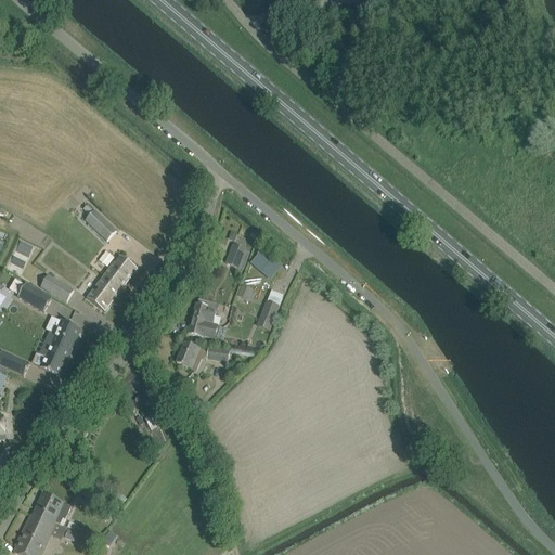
[(87,206),(84,210),(88,215),(92,211),(87,206)]
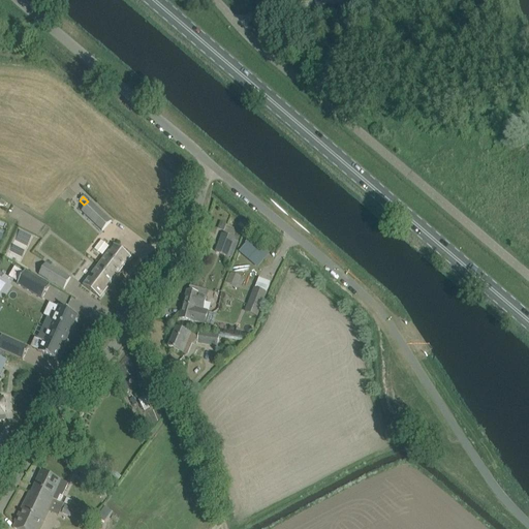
[(112,221),(90,201),(81,211),(102,231),(112,221)]
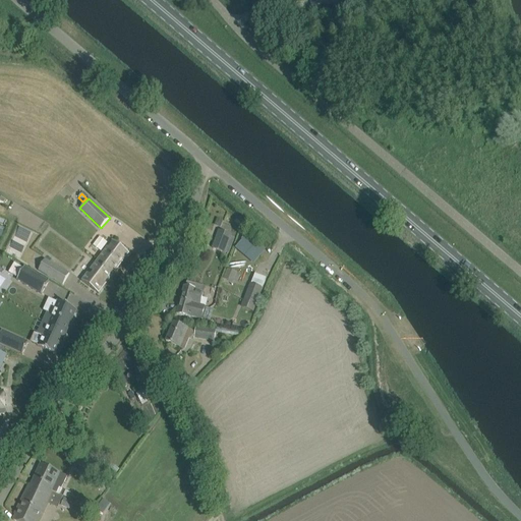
[(231,236),(219,231),(213,248),(224,253),(231,236)]
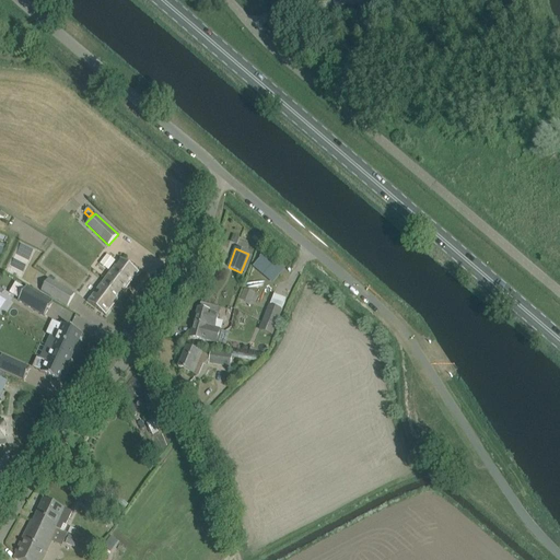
[(284,269),(264,251),(252,266),(273,283),(284,269)]
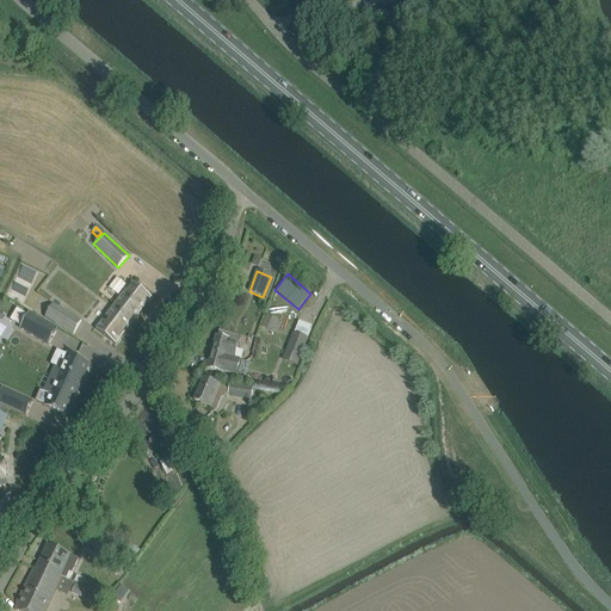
[(134,321),(152,297),(131,282),(130,283),(133,284),(127,291),(125,290),(113,306),(134,321)]
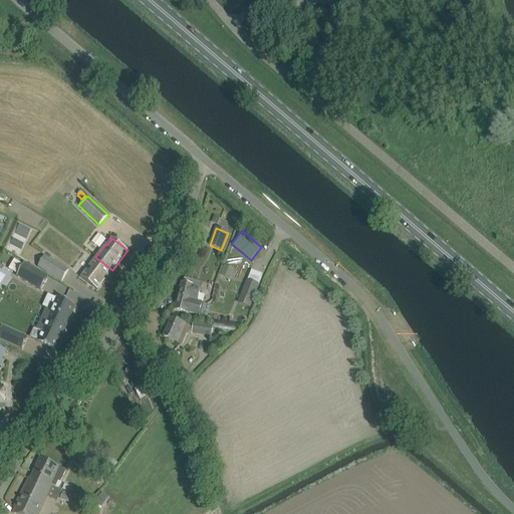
[(68,270),(44,256),(37,267),(61,281),(68,270)]
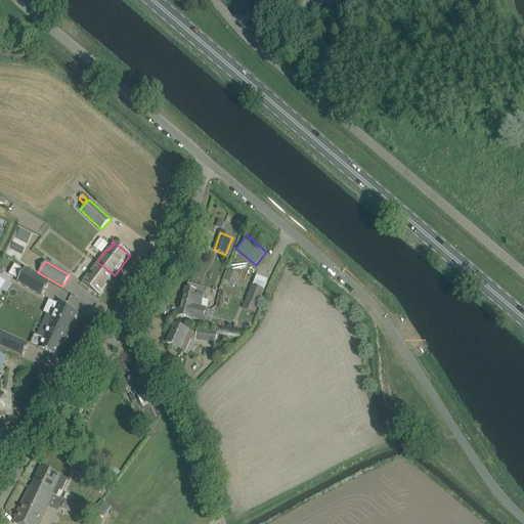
[(97,262),(90,271),(93,273),(91,277),(87,274),(82,282),(99,296),(115,275),(97,262)]
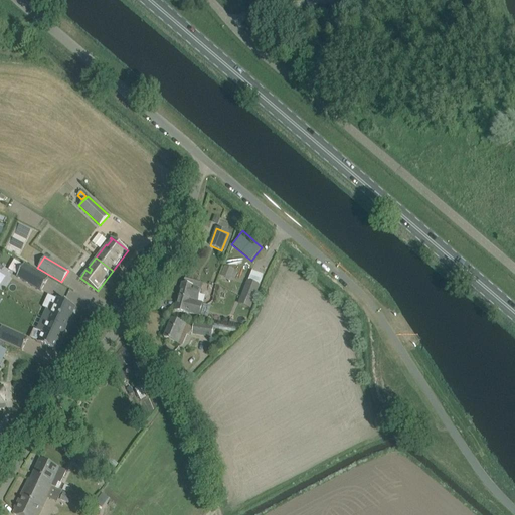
[(14,260),(8,270),(17,276),(17,277),(41,291),(48,279),(24,264),(23,266),(14,260)]
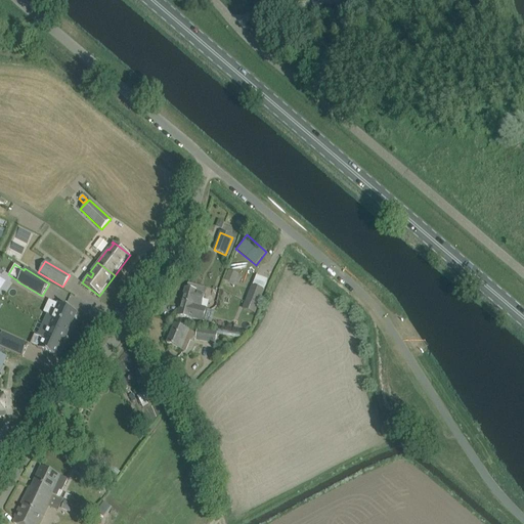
[(225,280),(233,284),(237,274),(229,271),(225,280)]
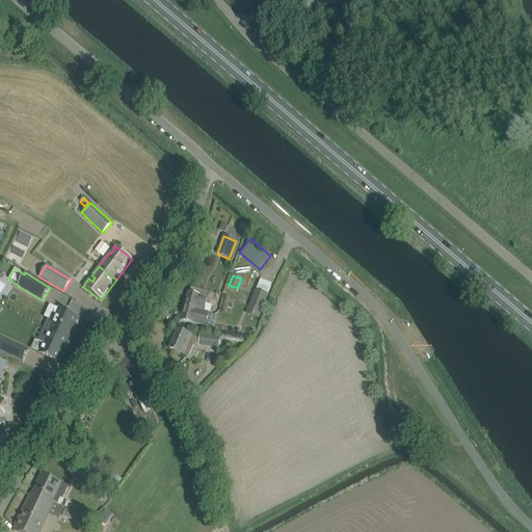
[(256,290),(249,308),(261,312),(267,295),(268,294),(256,290)]
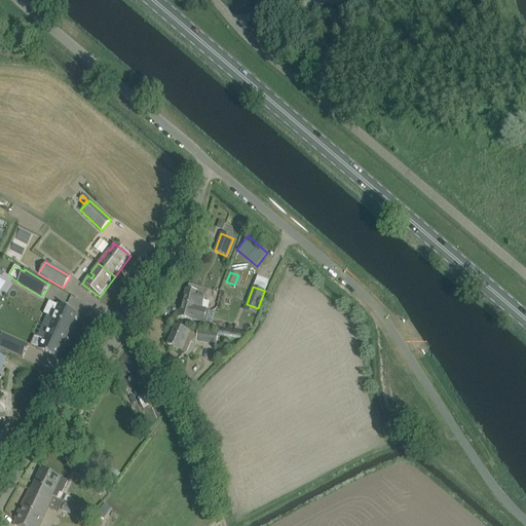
[(196,292),(195,292),(186,290),(182,303),(201,308),(204,295),(196,293),(196,292)]
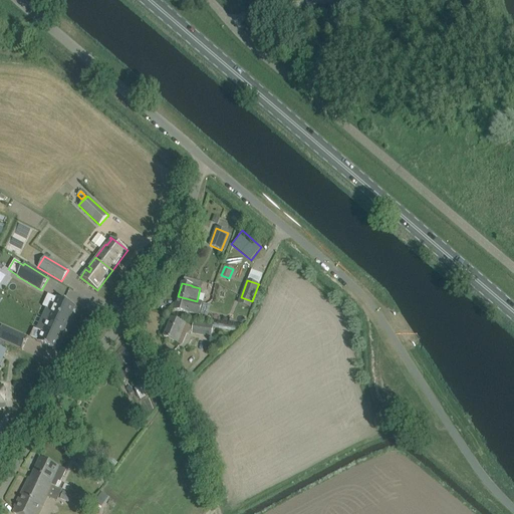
[(197,302),(197,301),(178,296),(174,310),(199,316),(200,310),(194,309),(196,302),(197,302)]
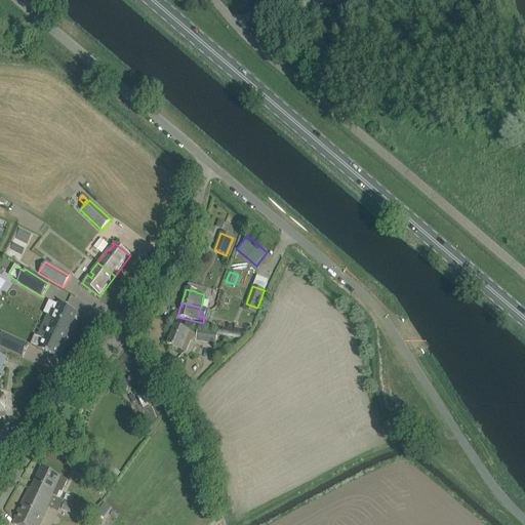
[(67,335),(77,313),(57,304),(51,317),(47,315),(43,324),(67,335)]
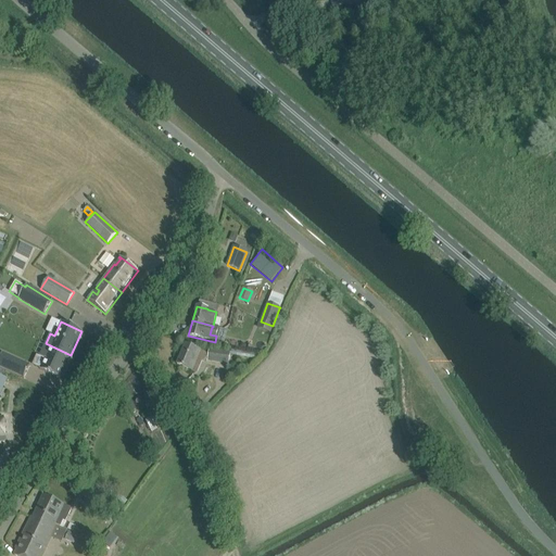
[(61,378),(71,355),(46,343),(39,356),(45,358),(40,369),(61,378)]
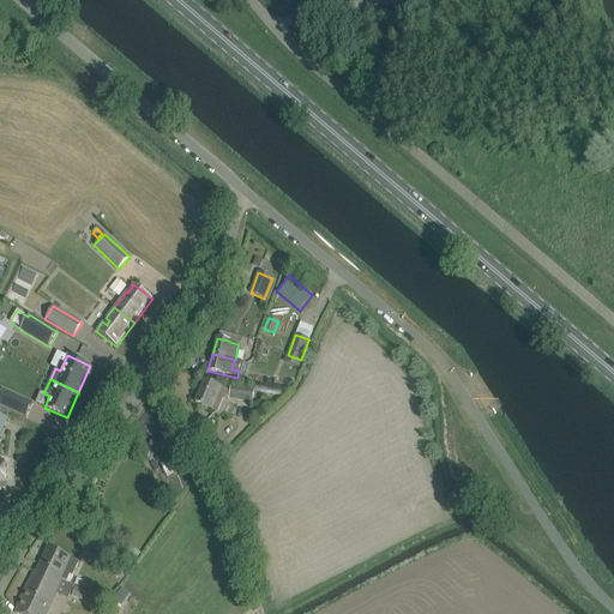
[(205,380),(196,402),(216,411),(221,401),(221,399),(226,390),(216,385),(205,380)]
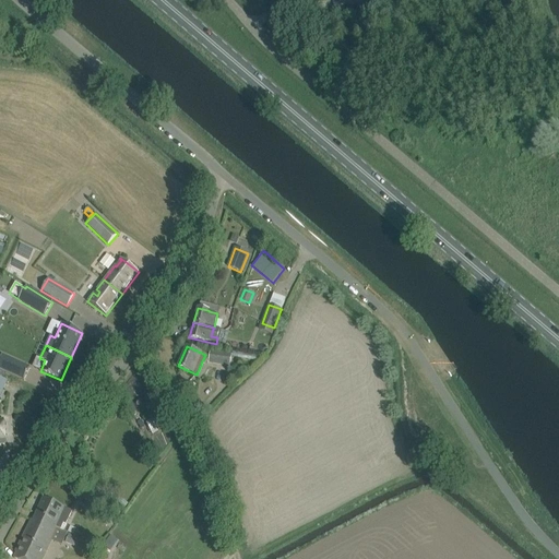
[(209,356),(207,363),(229,366),(230,355),(210,352),(209,356)]
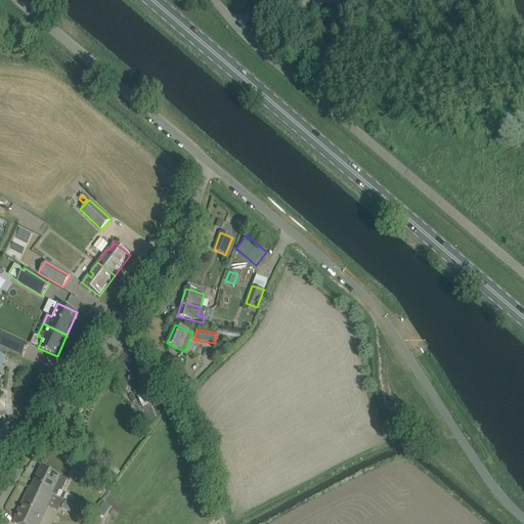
[(0,346),(23,357),(28,344),(2,333),(0,336),(0,346)]
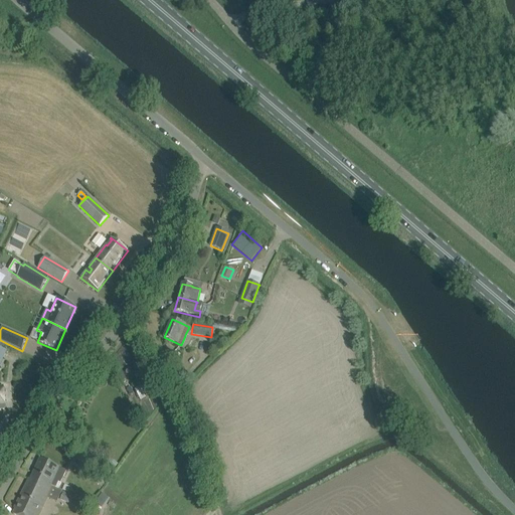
[(180,360),(171,359),(170,368),(179,369),(180,360)]
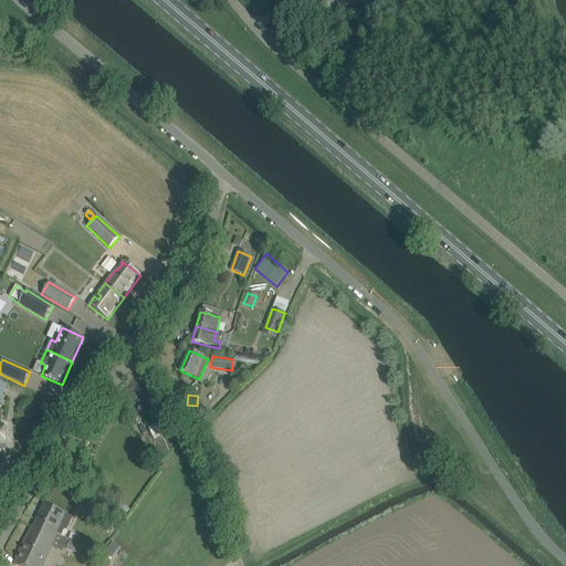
[(154,425),(148,427),(155,440),(160,437),(159,435),(173,428),(168,418),(155,426),(154,425)]
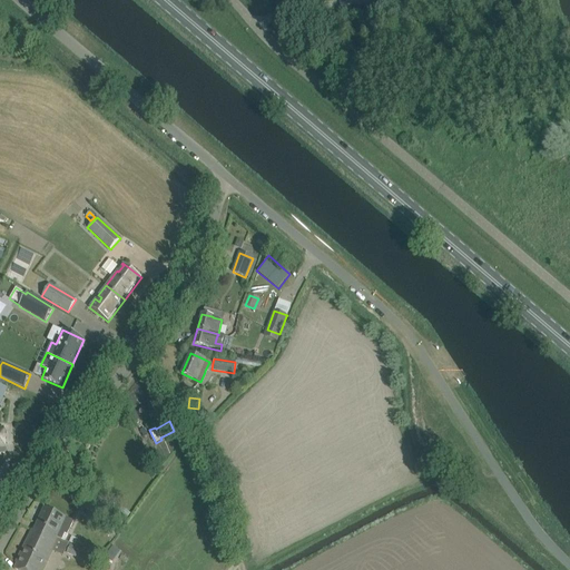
[(139,429),(129,433),(136,451),(145,449),(145,446),(146,446),(139,429)]
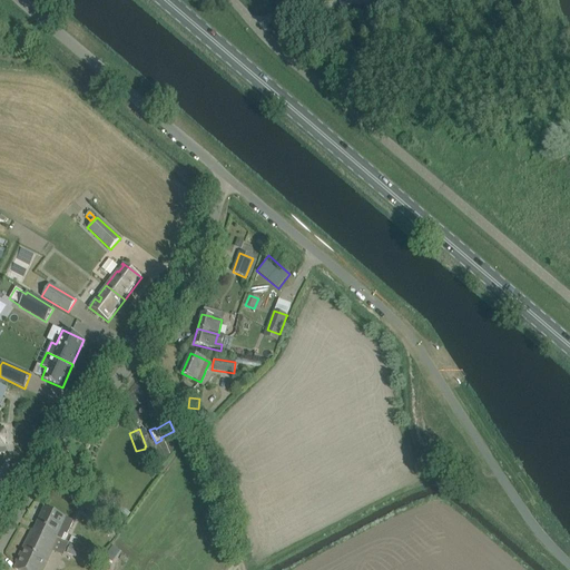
[(102,530),(109,523),(90,504),(84,512),(102,530)]
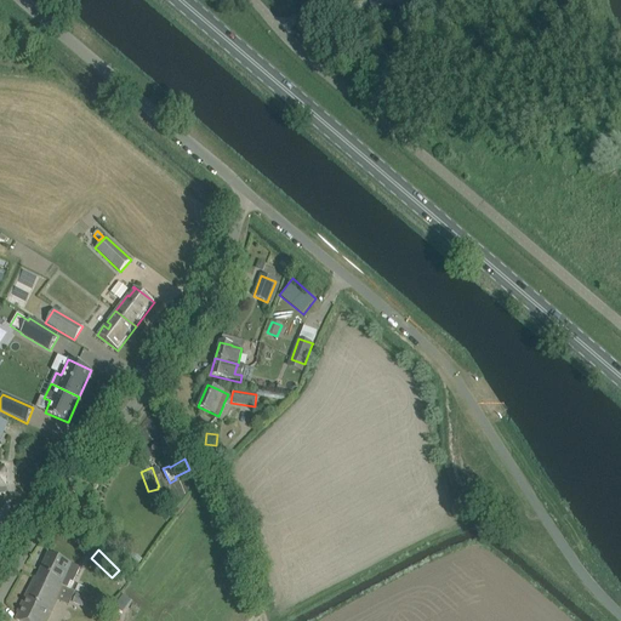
[(74,564),(60,558),(49,553),(40,570),(58,579),(57,584),(70,590),(80,568),(74,564)]
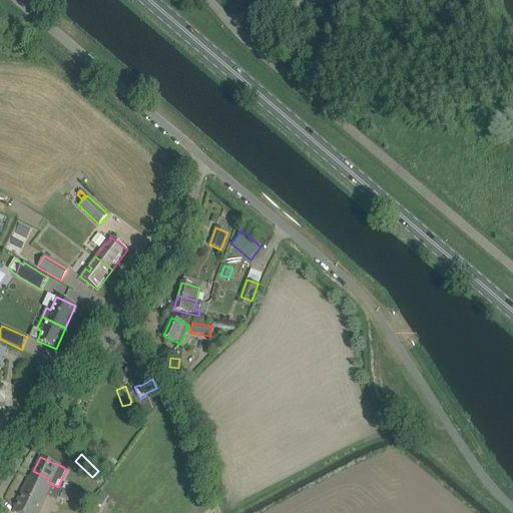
[(107,457),(99,466),(108,473),(115,464),(107,457)]
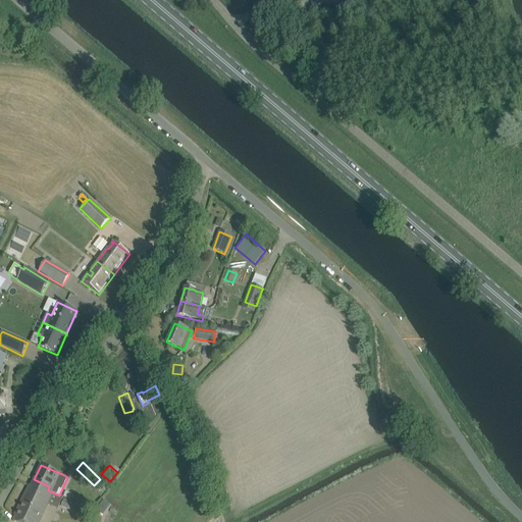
[(59,496),(48,490),(49,486),(34,479),(31,485),(30,484),(14,515),(15,516),(13,521),(14,521),(40,521),(42,518),(48,505),(57,509),(63,498),(59,496)]
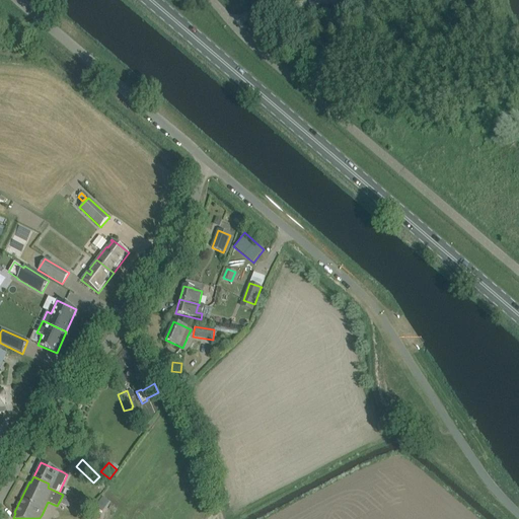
All buildings are outlined.
